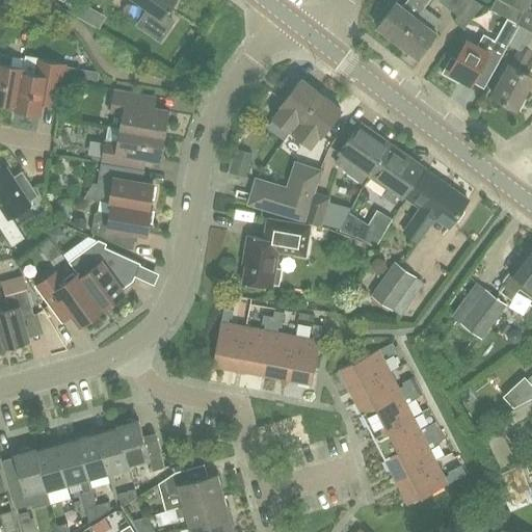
[(166,16),(177,0),(133,0),(148,10),(138,24),(160,40),(174,21),(166,16)]
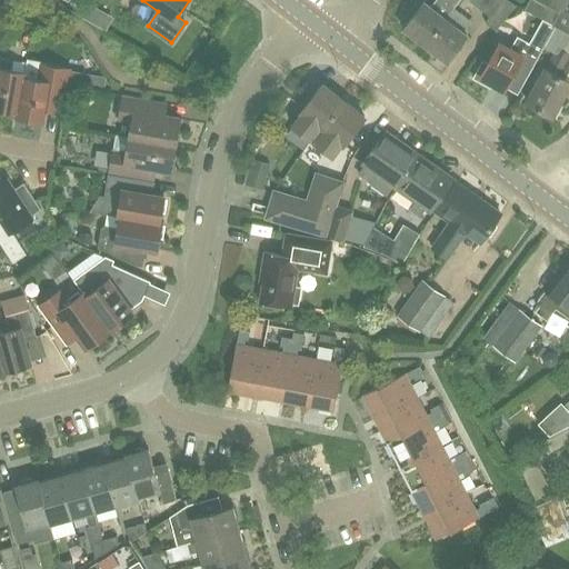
[(417,0),(416,0),(409,9),(401,20),(406,25),(402,27),(425,43),(453,6),(457,0),(436,0),(431,6),(425,1),(425,0),(423,0),(421,3),(417,0)]
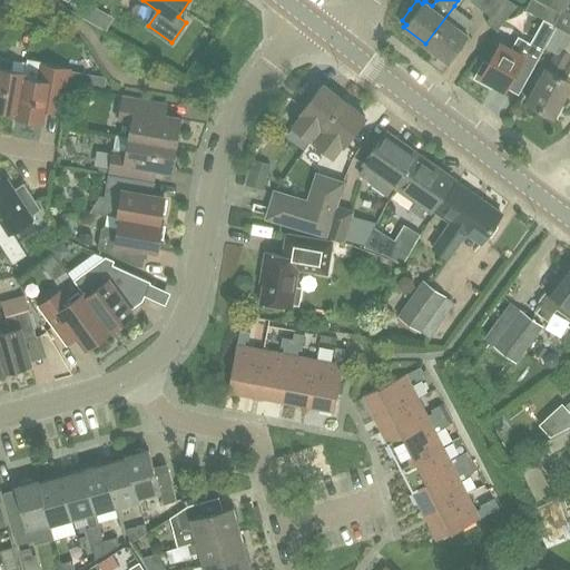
[(517,5),(509,0),(470,0),(471,0),(491,16),(487,22),(497,30),(517,5)]
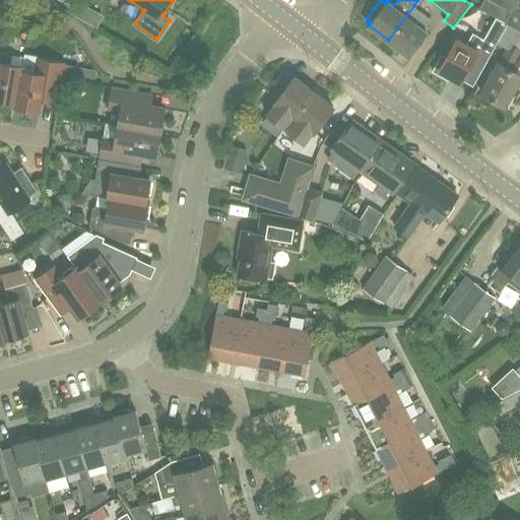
[(519,0),(484,0),(479,8),(505,22),(511,11),(515,9),(519,11),(519,0)]
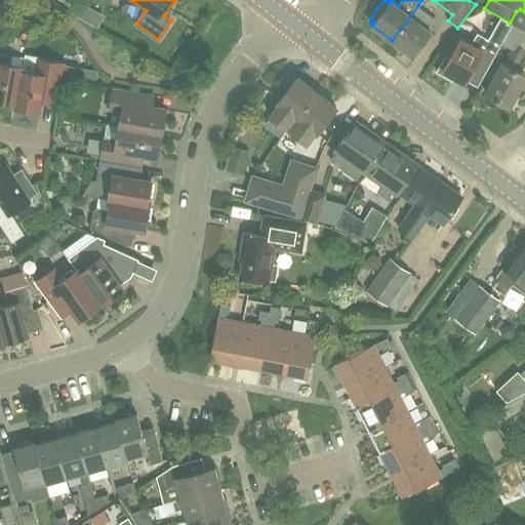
[(418,5),(392,40),(411,55),(439,21),(418,5)]
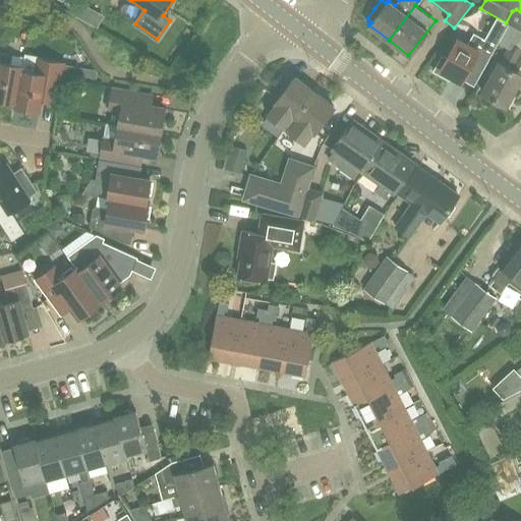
[(509,48),(508,50),(483,93),(506,106),(520,78),(520,31),(509,23),(499,43),(509,48)]
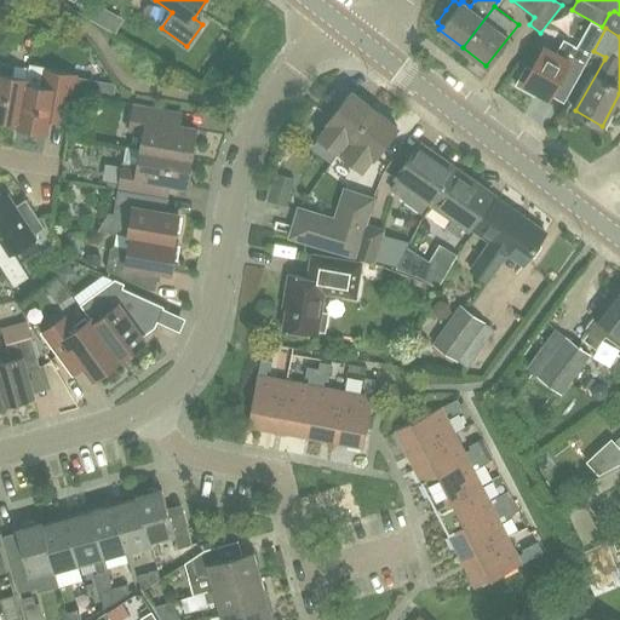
[(537,90),(550,97),(551,93),(564,101),(590,56),(563,40),(556,52),(544,46),(532,68),(526,64),(515,84),(534,95),(537,90)]
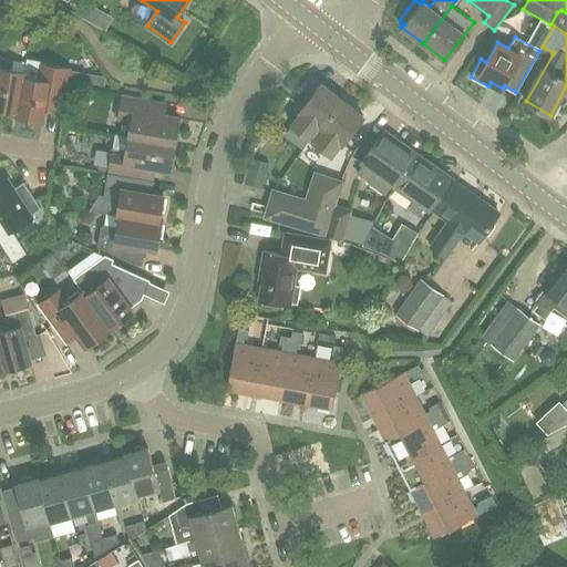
[(0,57),(0,106),(17,110),(16,114),(17,115),(24,71),(12,69),(13,59),(0,57)]
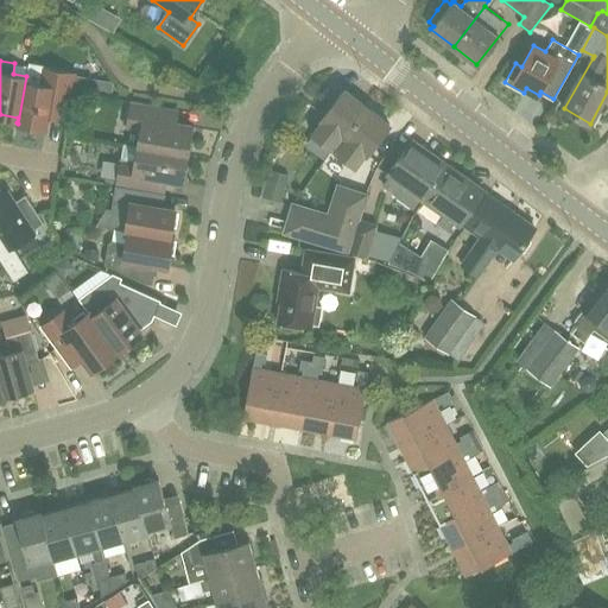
[(71,121),(80,74),(33,65),(31,82),(26,81),(27,76),(26,76),(18,124),(46,128),(49,116),(71,121)]
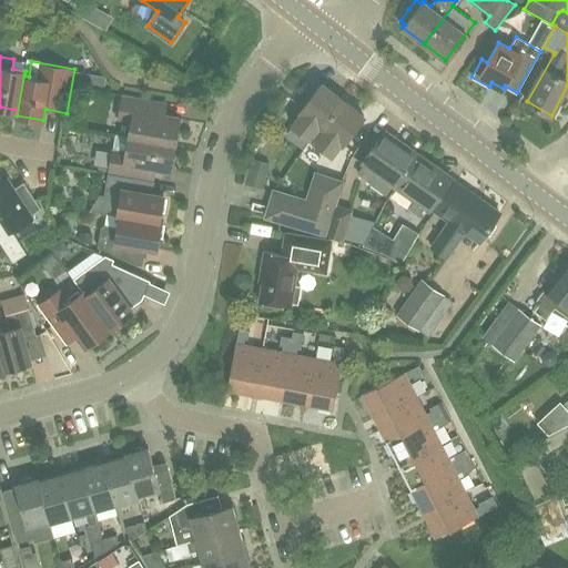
[(300,130),(312,140),(344,100),(322,83),(301,112),(302,112),(292,125),(300,130)]
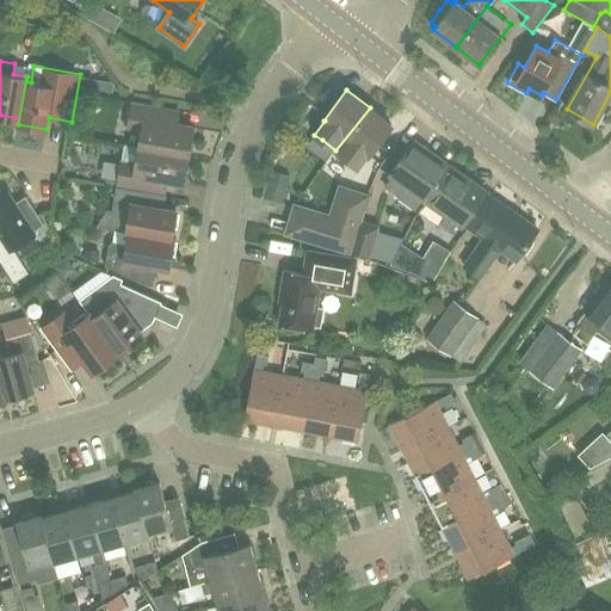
[(140,147),(187,155),(192,127),(178,124),(180,110),(133,102),(128,127),(142,129),(140,147)]
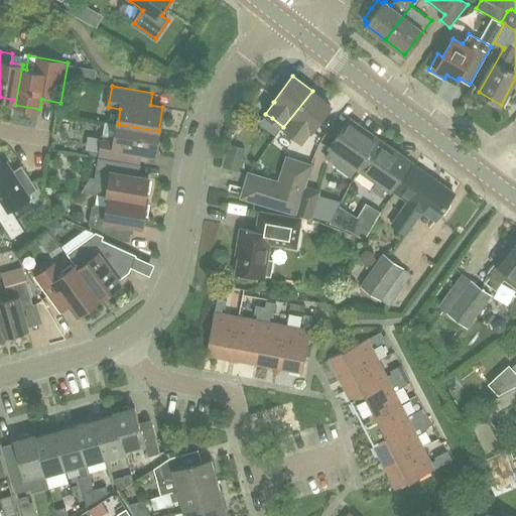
[(312,91),(283,127),(301,141),(310,130),(311,131),(332,106),(312,91)]
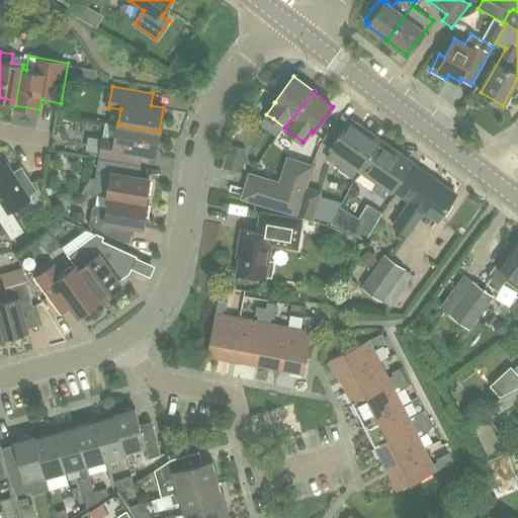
[(332,150),(327,158),(338,166),(343,158),(361,170),(381,142),(350,119),(330,149),(332,150)]
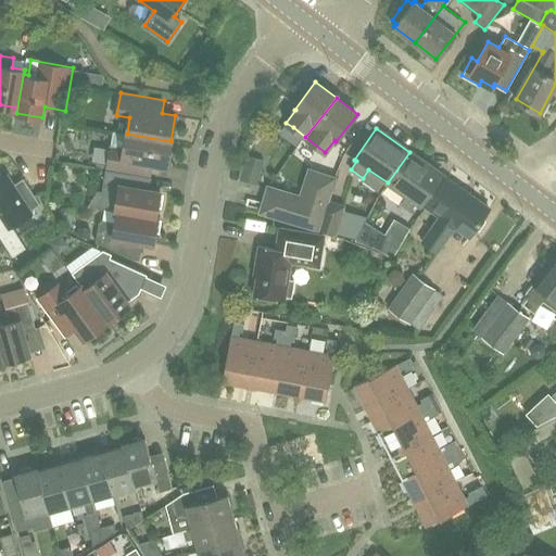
[(166,166),(171,141),(127,134),(114,130),(108,169),(133,174),(151,177),(153,164),(166,166)]
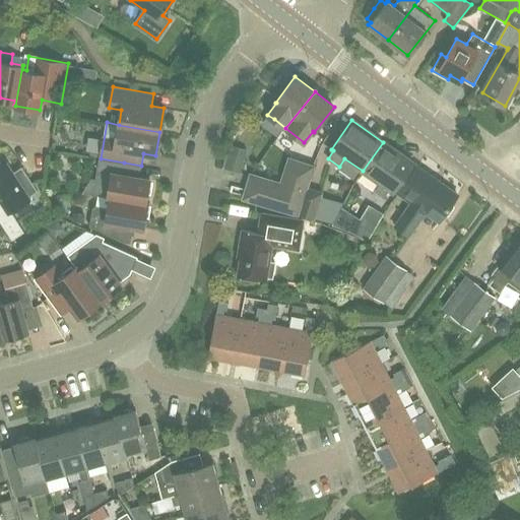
[(414,165),(383,142),(363,171),(380,183),(375,191),(384,197),(389,189),(394,193),(414,165)]
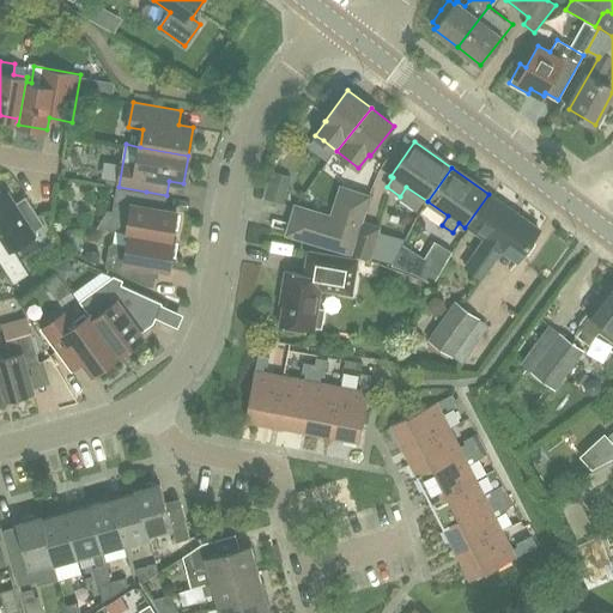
[(116,187),(113,211),(108,211),(97,228),(129,234),(129,232),(171,240),(176,212),(144,206),(146,192),(119,187),(116,187)]
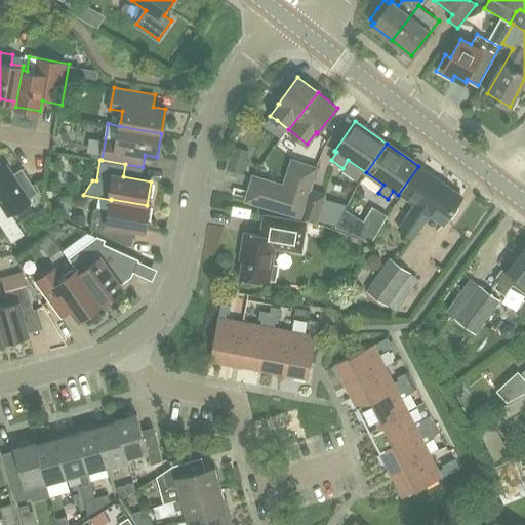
[(0,224),(12,242),(25,234),(11,213),(30,201),(29,199),(38,193),(22,168),(12,174),(6,165),(3,167),(0,162),(0,224)]
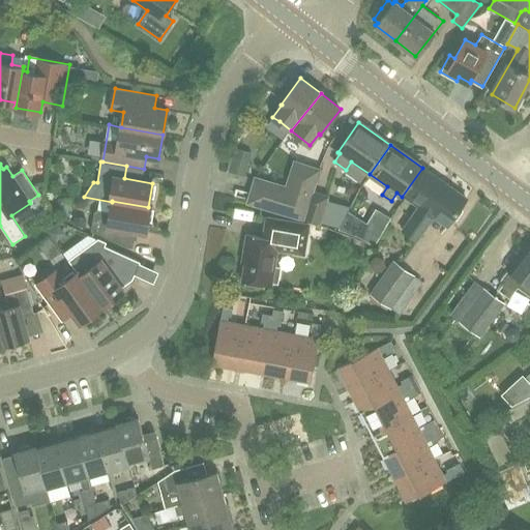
[(293,189),(313,196),(313,193),(320,170),(301,164),(293,189)]
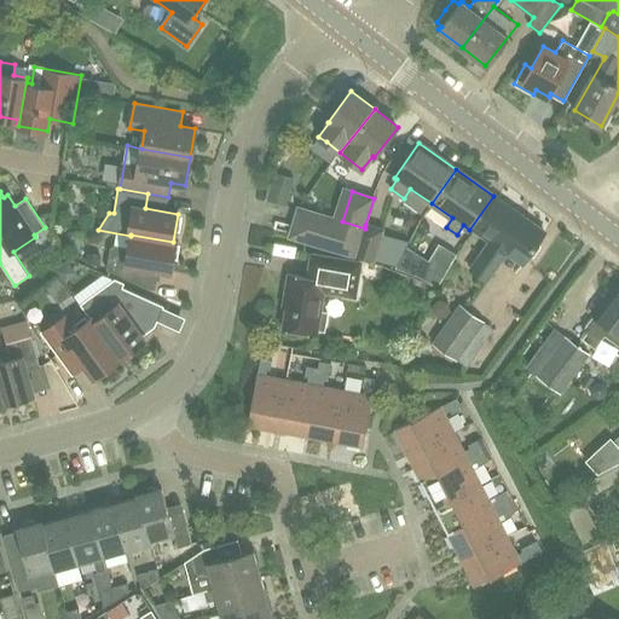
[(544,235),(496,200),(474,230),(490,241),(468,270),(486,282),(507,254),(521,265),(544,235)]
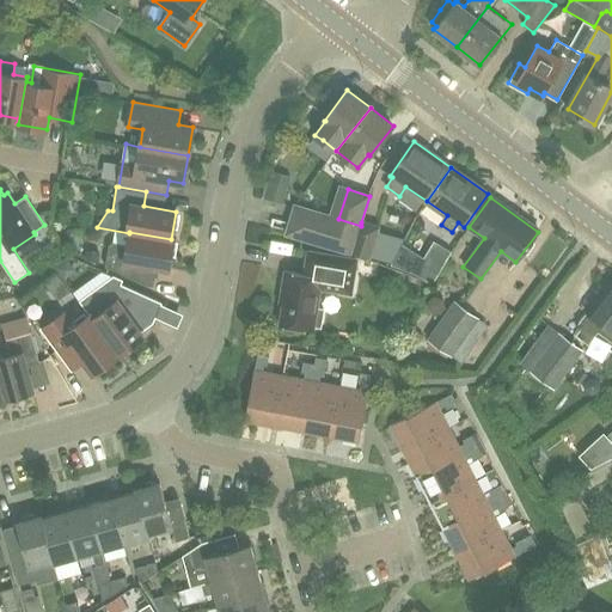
[(295,206),(287,233),(352,255),(361,226),(338,219),(295,206)]
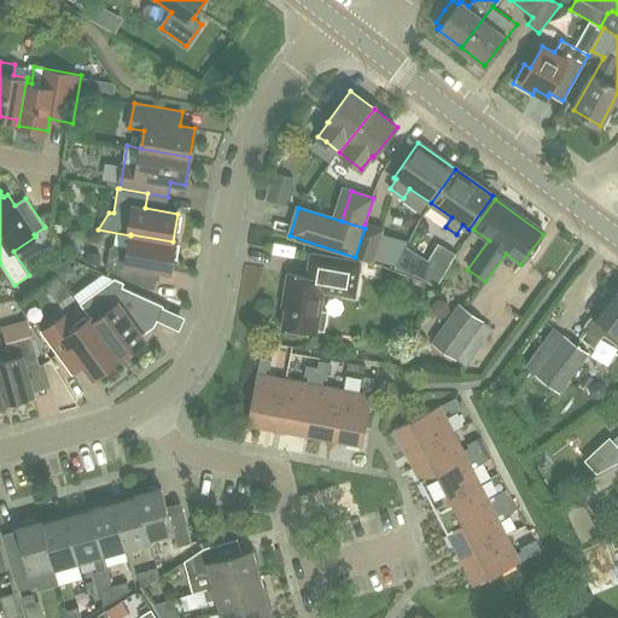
[(365,225),(365,228),(355,257),(373,262),(383,231),(365,225)]
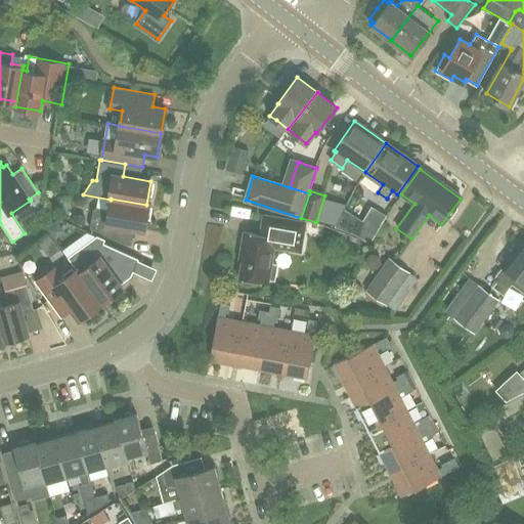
[(114,238),(117,224),(144,229),(148,205),(146,205),(111,199),(111,200),(108,209),(96,207),(93,209),(90,228),(114,238)]
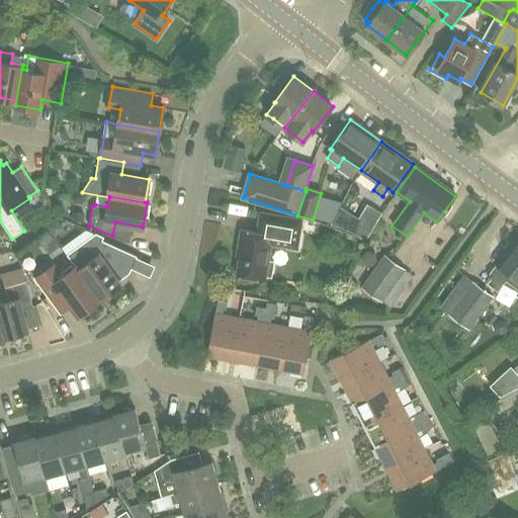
[(358,218),(341,207),(331,225),(350,232),(366,239),(381,212),(366,204),(358,218)]
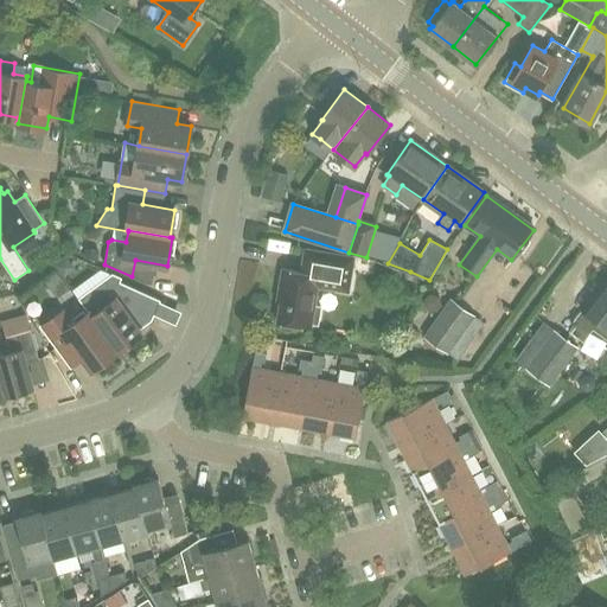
[(355,257),(338,254),(306,248),(301,272),(282,268),(279,288),(282,288),(278,321),(280,321),(281,326),(283,328),(287,331),(291,330),(294,328),(296,325),(311,327),(312,324),(318,325),(321,306),(315,305),(318,286),(349,292),(355,257)]
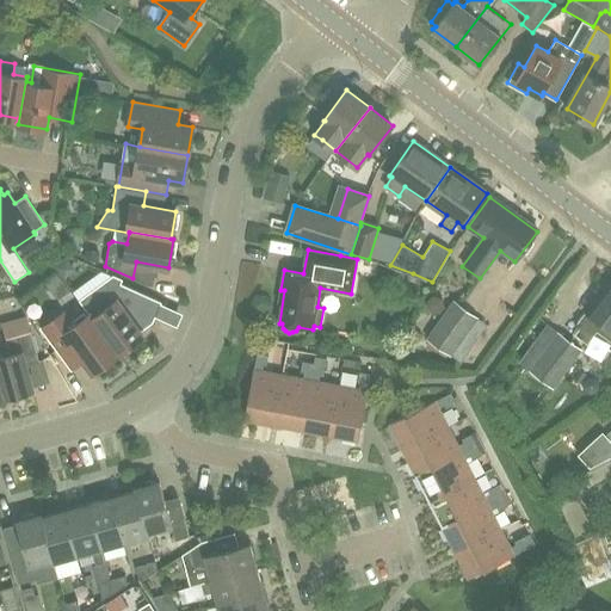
[(610,278),(609,277),(586,307),(587,308),(578,320),(581,322),(573,333),(586,344),(596,331),(610,341),(610,340),(610,278)]
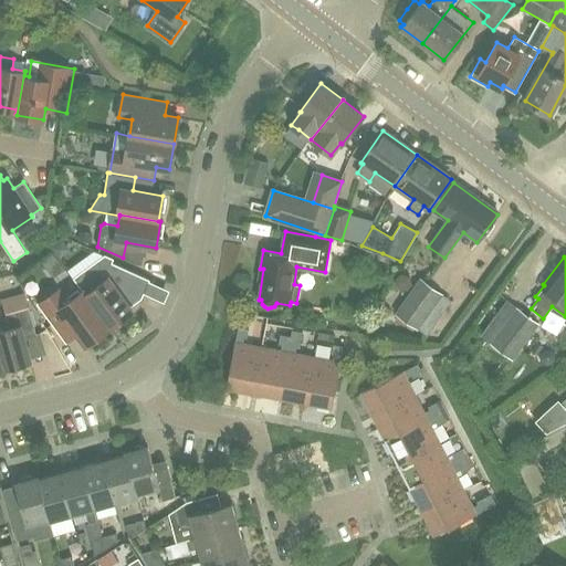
[(83,291),(109,327),(133,311),(129,306),(142,299),(150,280),(111,262),(92,275),(87,269),(74,279),(83,290),(83,291)]
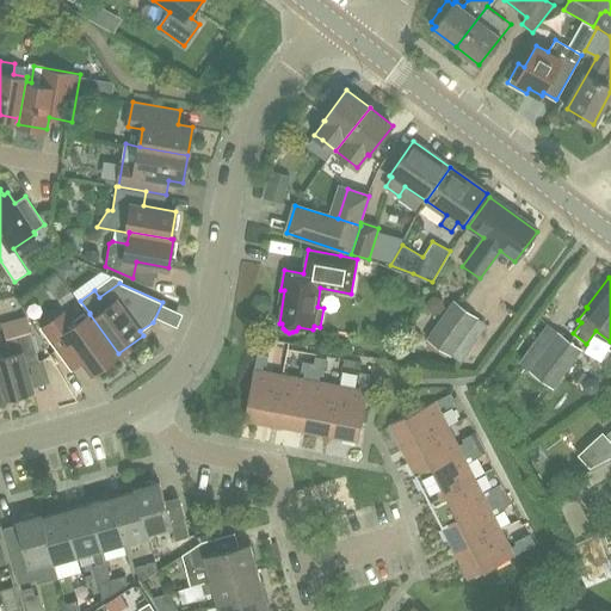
[(454,300),(426,339),(451,356),(451,355),(461,362),(487,325),(477,318),(479,318),(454,300)]
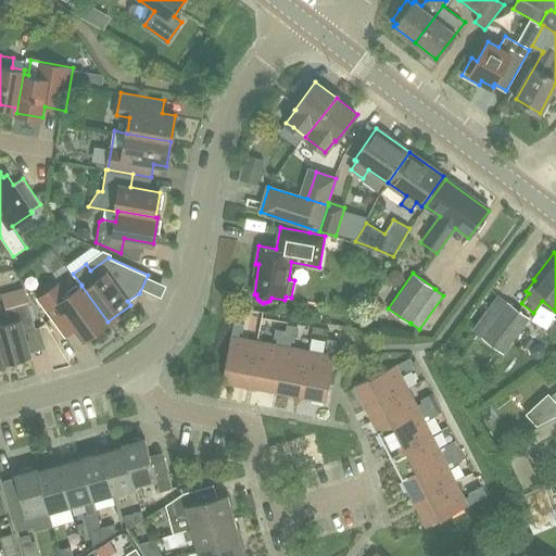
[(70,293),(61,281),(37,299),(65,338),(77,328),(85,338),(108,321),(81,286),(70,293)]
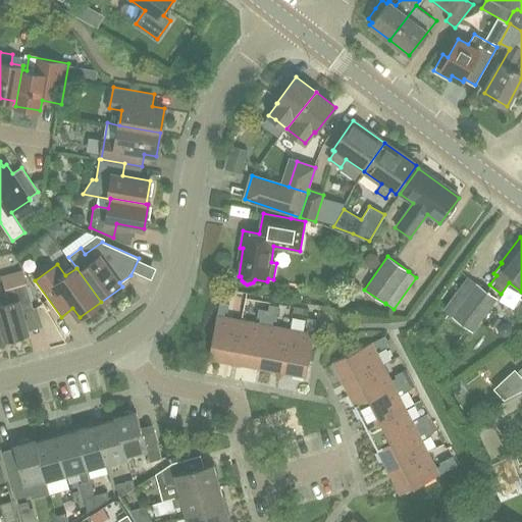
[(0,275),(4,289),(25,281),(21,268),(0,275)]
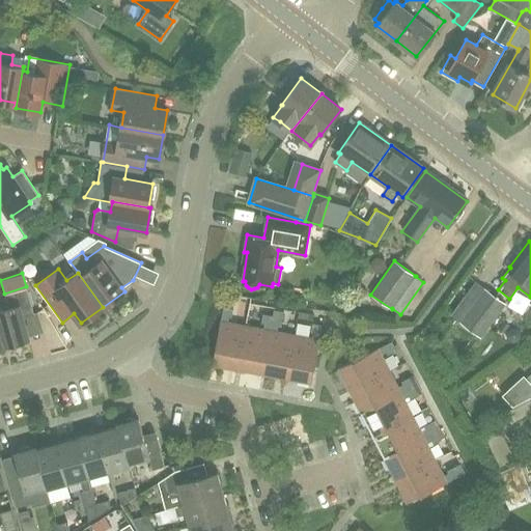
[(0,330),(4,345),(28,338),(22,316),(34,313),(27,287),(5,294),(8,308),(0,309),(0,330)]
